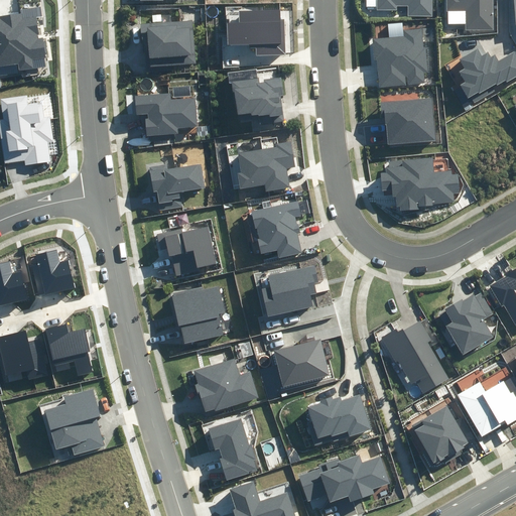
[(377,0),(377,10),(397,10),(397,6),(408,6),(408,17),(433,16),(432,0),(377,0)]
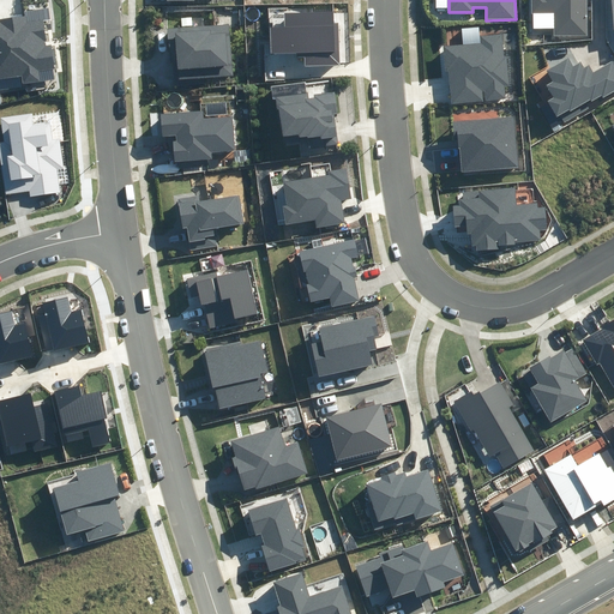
[(531,0),(531,14),(554,13),(554,36),(589,35),(587,0),(531,0)]
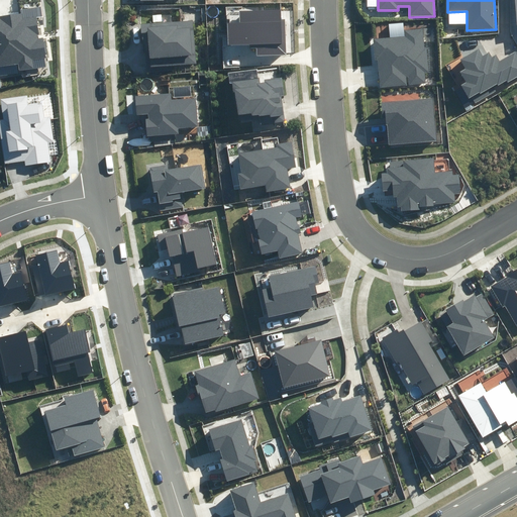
[(256,56),(287,55),(286,19),(281,19),(280,10),(238,11),(239,23),(227,23),(228,45),(248,44),(249,48),(256,48),(256,56)]
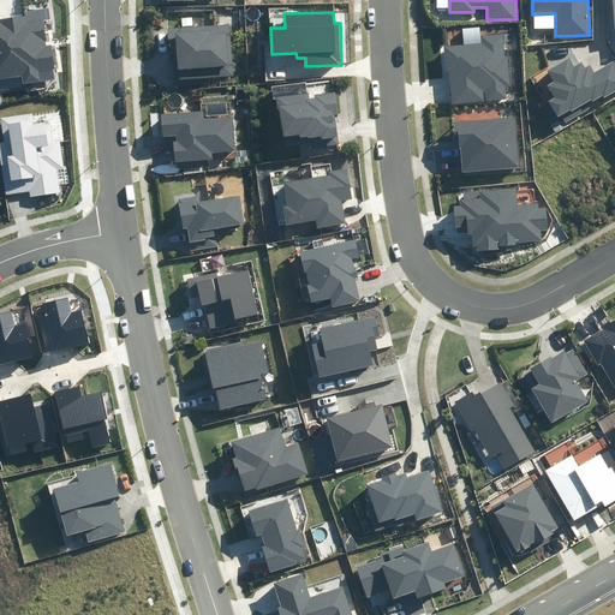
[(0,78),(22,76),(23,84),(40,82),(39,71),(55,69),(52,45),(45,46),(43,41),(47,40),(43,19),(28,22),(27,16),(0,19),(0,78)]
